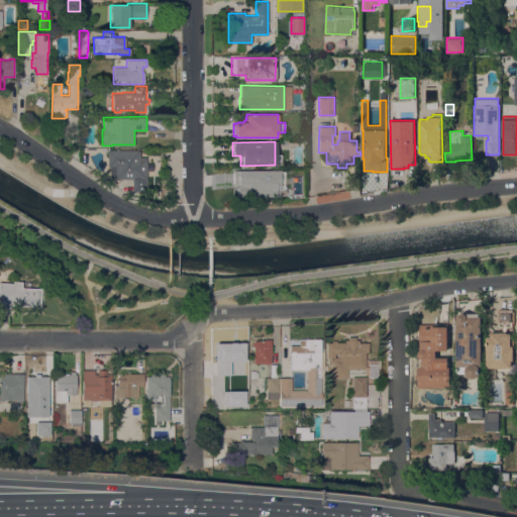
[(107,149),(139,149),(139,157),(146,157),(146,191),(132,191),(132,179),(115,179),(115,177),(109,177),(109,166),(107,166),(107,149)]
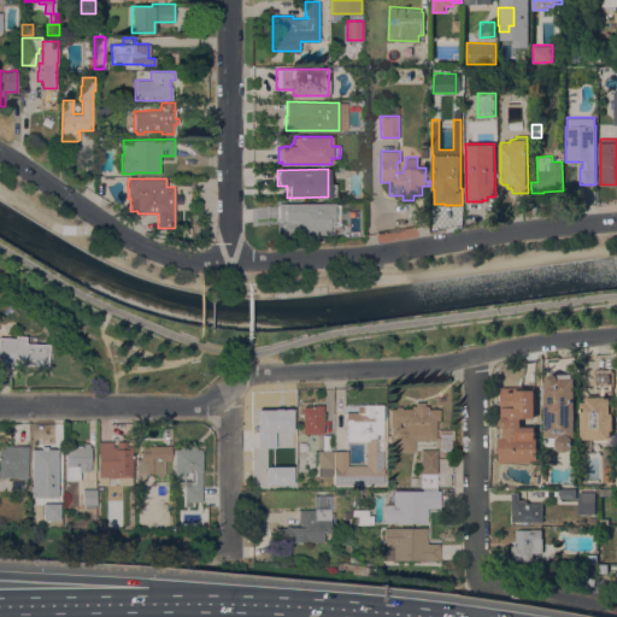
[(341,203),(342,211),(340,211),(340,225),(310,225),(310,218),(309,218),(309,228),(312,228),(312,234),(309,234),(309,235),(288,235),(288,223),(286,223),(286,217),(288,217),(288,206),(307,206),(307,203),(341,203)]
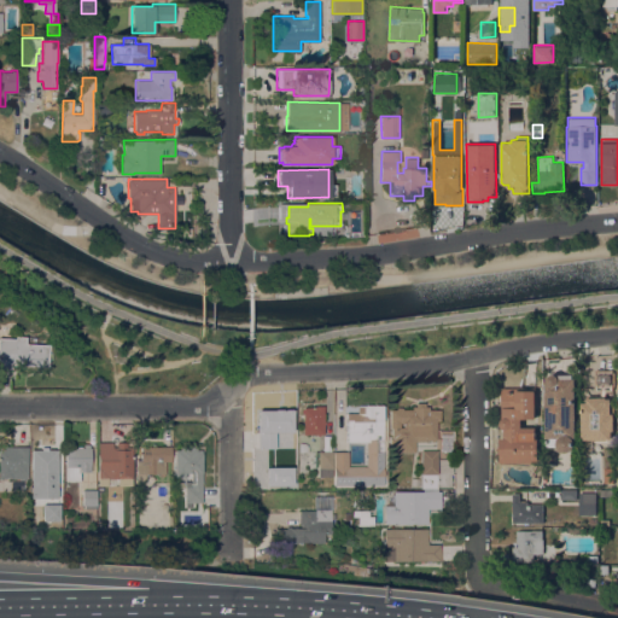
[(11,365),(11,369),(0,368),(0,337),(15,338),(15,336),(35,337),(35,343),(48,344),(47,367),(11,365)]
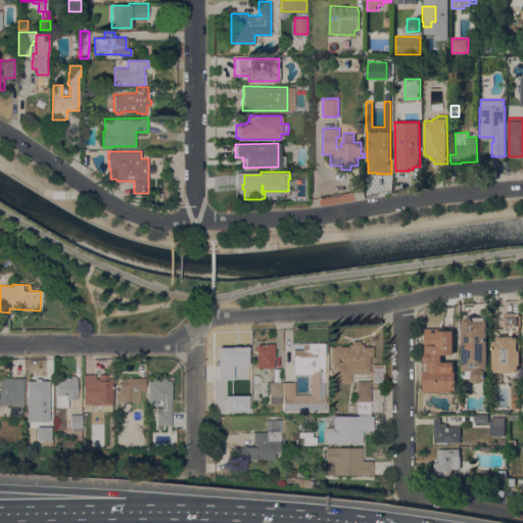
[(505,313),(521,313),(521,326),(519,326),(519,330),(513,330),(513,337),(520,337),(520,365),(519,365),(519,372),(493,372),(493,340),(497,340),(497,334),(509,334),(509,330),(506,330),(506,326),(505,326),(505,313)]
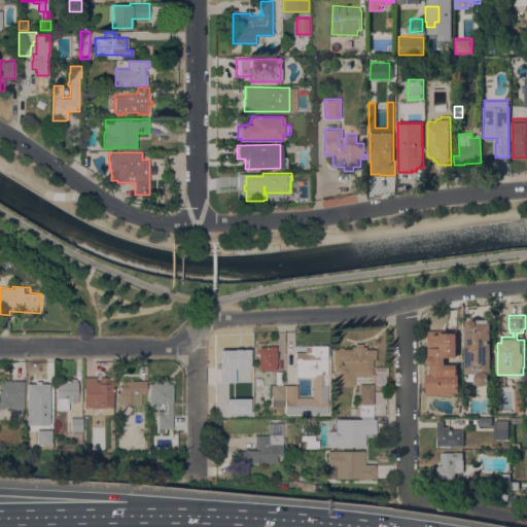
[(491,373),(489,373),(491,375),(491,379),(491,381),(489,383),(486,386),(483,386),(480,385),(478,383),(477,381),(467,381),(467,374),(466,374),(466,326),(467,326),(467,324),(467,321),(468,320),(471,319),(473,319),(477,320),(490,320),(490,322),(491,322),(491,373)]
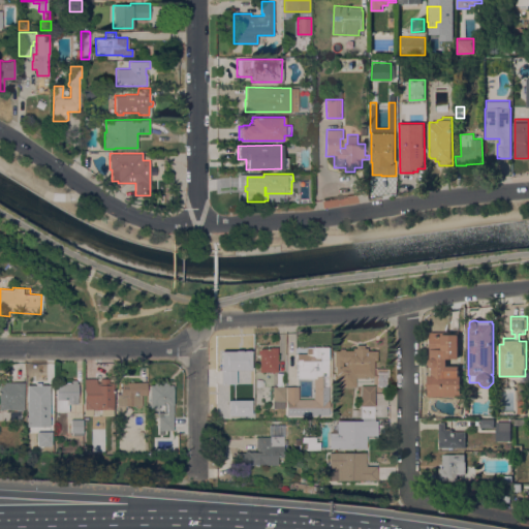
[(429,395),(429,375),(432,375),(432,367),(431,366),(430,365),(429,363),(429,362),(430,360),(431,359),(431,351),(430,351),(430,338),(441,338),(441,334),(443,334),(443,332),(459,332),(459,358),(446,358),(446,365),(459,365),(459,376),(461,376),(461,395),(429,395)]
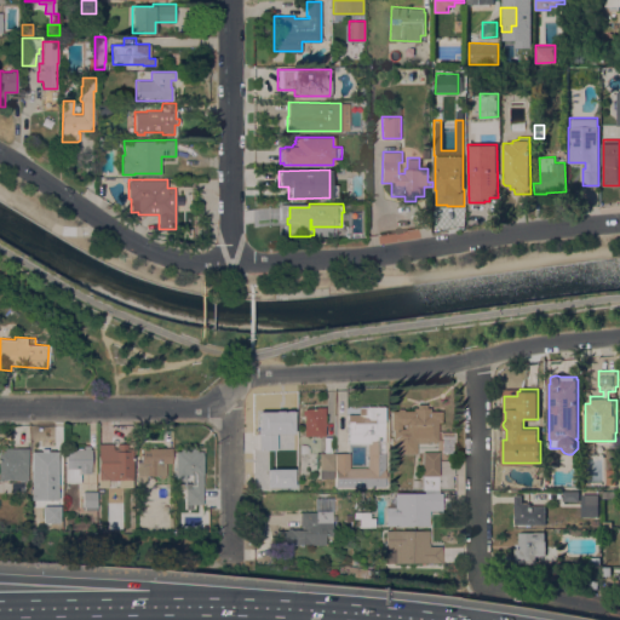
[(391,411),(397,411),(397,408),(405,408),(405,411),(413,411),(413,407),(417,407),(417,403),(426,403),(426,407),(430,407),(430,411),(441,411),(441,422),(437,422),(437,441),(436,441),(436,443),(431,443),(431,441),(426,441),(426,443),(417,443),(417,441),(415,441),(415,453),(391,453),(391,440),(392,440),(392,429),(391,429),(391,411)]
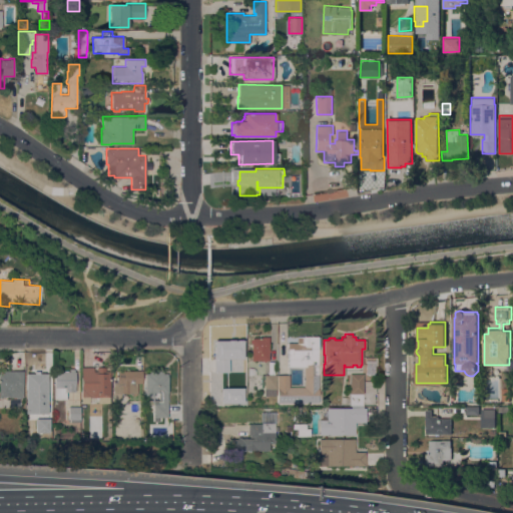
[(319,402),(278,402),(278,375),(289,375),(289,387),(305,387),(304,367),(288,367),(288,343),(297,343),(297,337),(318,336),(319,402)]
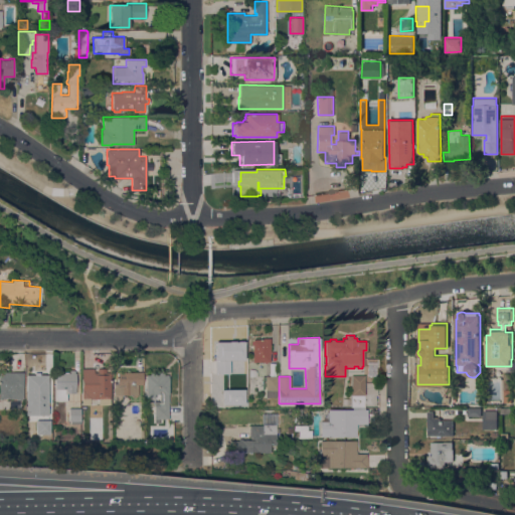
[(235,342),(235,339),(237,339),(237,338),(242,338),(242,339),(244,339),(244,347),(243,347),(243,358),(240,358),(240,360),(236,360),(236,367),(225,367),(225,359),(226,359),(226,358),(222,358),(222,342),(235,342)]
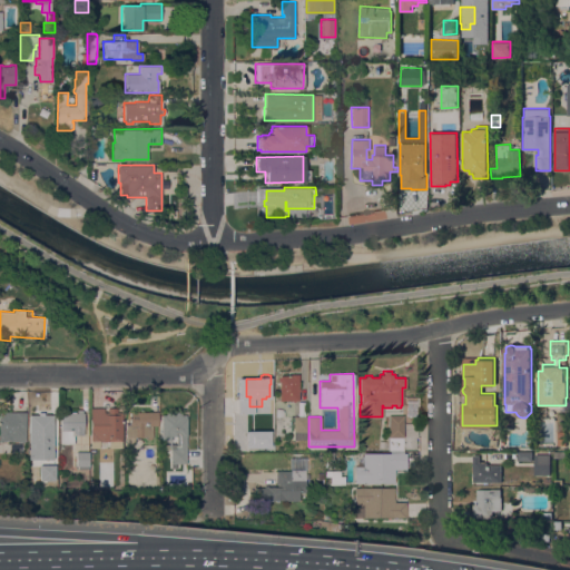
[(298,374),(298,400),(284,400),(284,401),(281,401),(281,400),(279,400),(279,381),(278,381),(278,376),(279,376),(279,375),(288,375),(288,374),(298,374)]
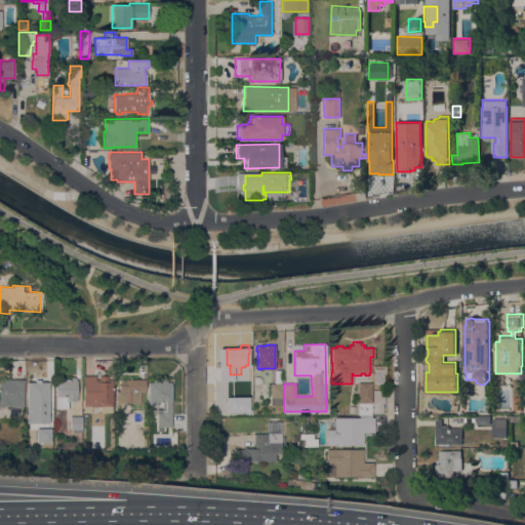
[(83,412),(83,375),(95,375),(95,379),(99,379),(99,375),(108,375),(108,379),(113,379),(113,406),(112,406),(112,412),(101,412),(91,412),(83,412)]
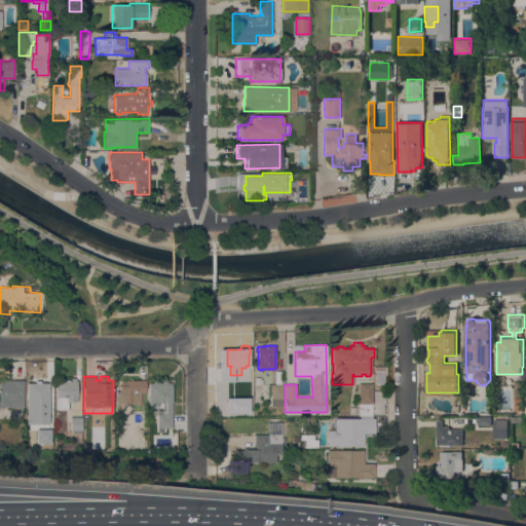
[(77,401),(69,401),(69,409),(55,409),(57,380),(66,380),(66,379),(69,379),(70,380),(71,380),(71,378),(76,378),(76,380),(77,380),(77,401)]
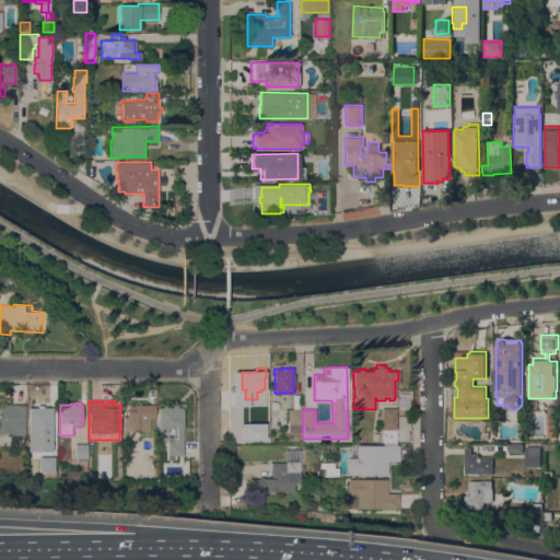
[(154,404),(154,418),(149,418),(149,419),(150,419),(150,429),(149,429),(149,431),(144,431),(144,429),(124,429),(124,418),(128,417),(128,403),(130,403),(131,405),(154,404)]
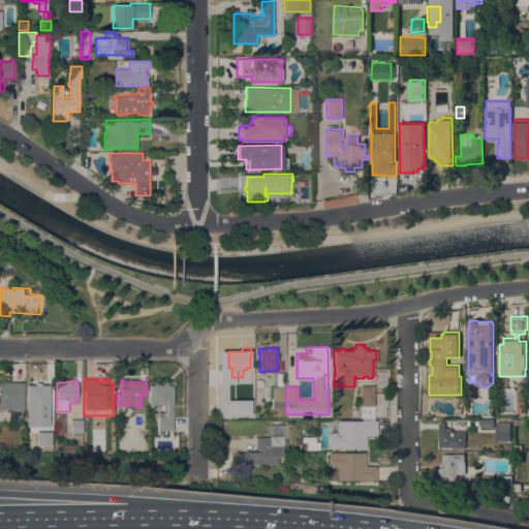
[(0,381),(25,382),(24,409),(23,409),(23,418),(9,418),(9,409),(0,409),(0,381)]
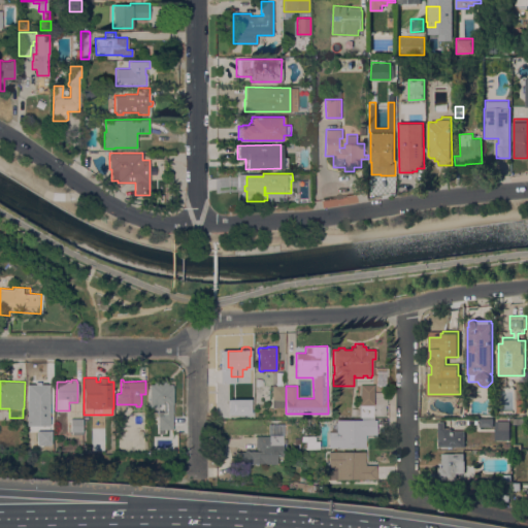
[(173,429),(164,429),(164,433),(158,433),(158,416),(158,411),(164,410),(163,405),(159,405),(159,407),(150,407),(150,381),(165,381),(165,383),(167,383),(167,384),(172,384),(172,387),(173,429)]
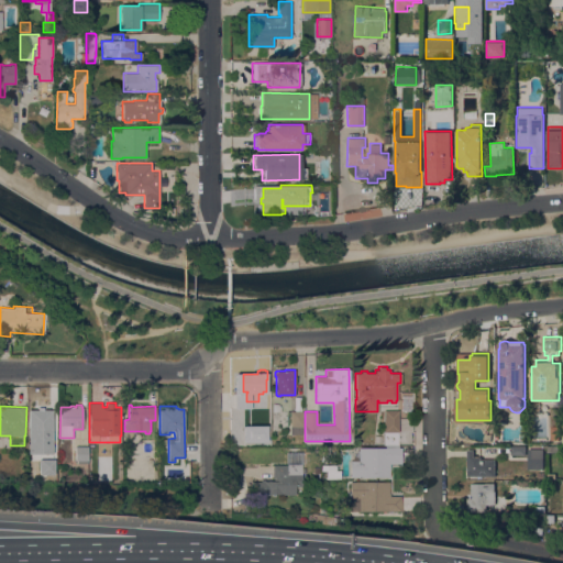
[(52,407),(53,432),(46,432),(46,435),(41,435),(41,432),(40,432),(40,449),(29,449),(29,435),(30,435),(30,407),(52,407)]
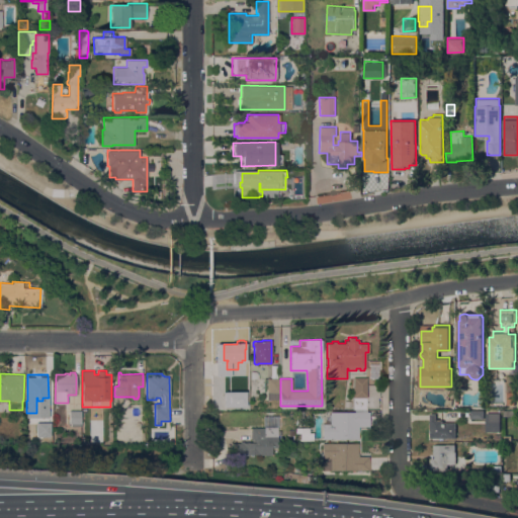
[(279,399),(267,399),(267,377),(279,377),(279,399)]
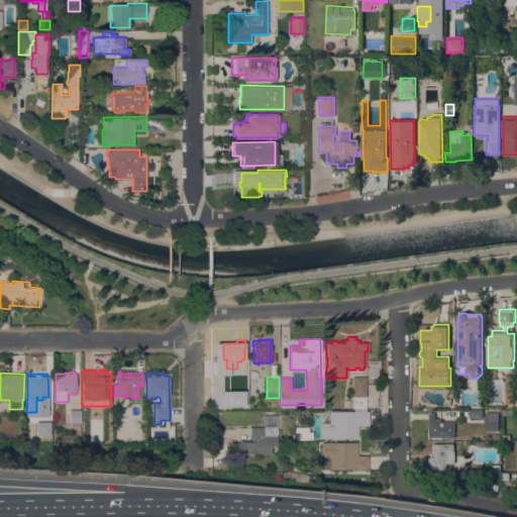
[(366,396),(366,409),(351,409),(351,396),(352,396),(352,377),(366,377),(366,396)]
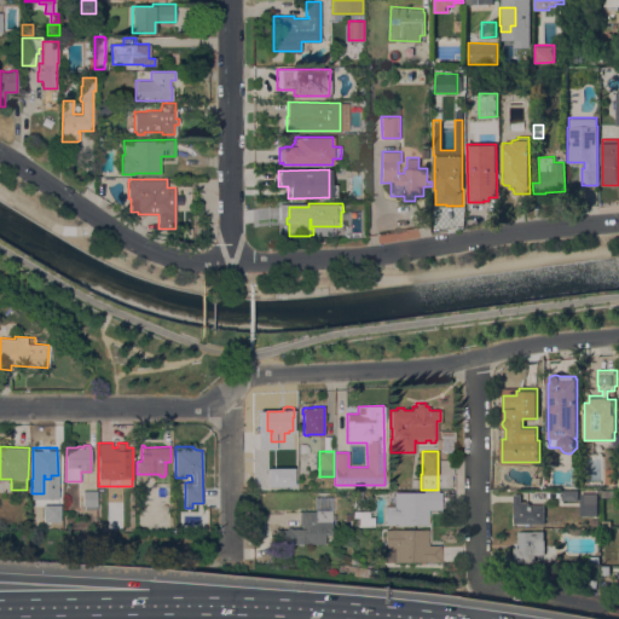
[(289,468),(289,476),(294,476),(294,487),(276,487),(276,482),(275,482),(275,468),(289,468)]
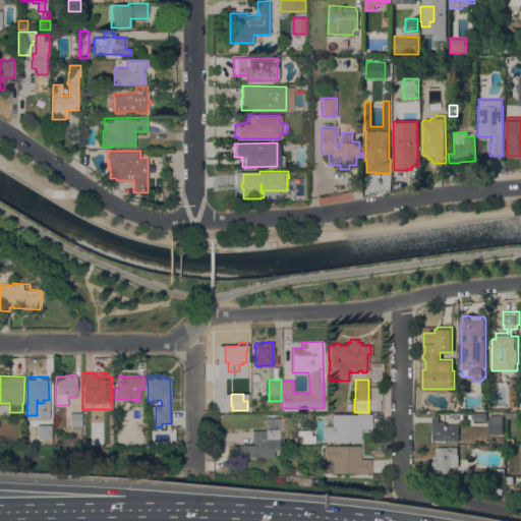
[(517,394),(517,407),(509,407),(509,394),(517,394)]
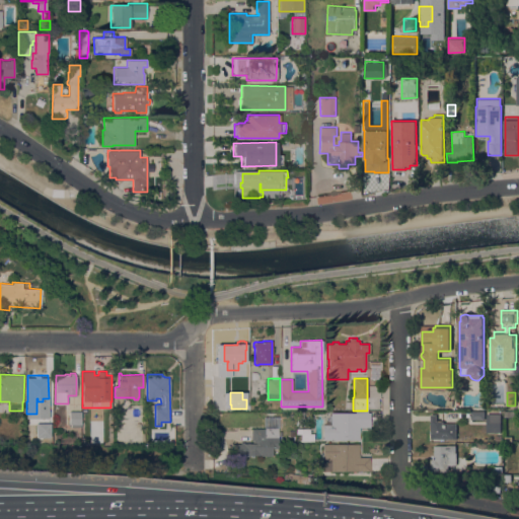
[(81,411),(81,427),(71,427),(71,424),(70,424),(69,411),(81,411)]
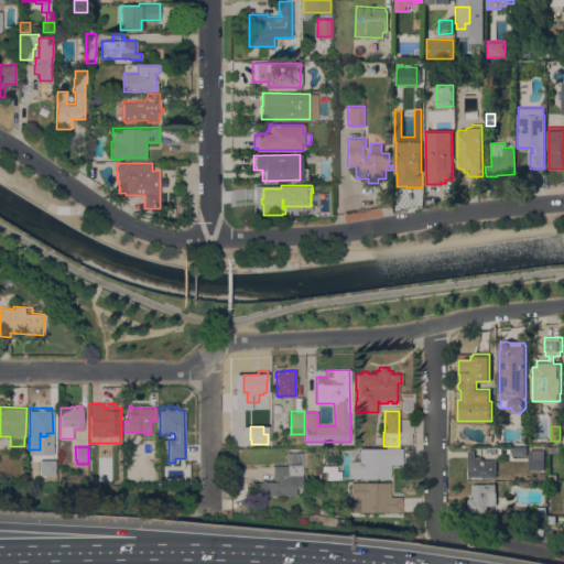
[(120,447),(120,455),(111,455),(111,446),(120,447)]
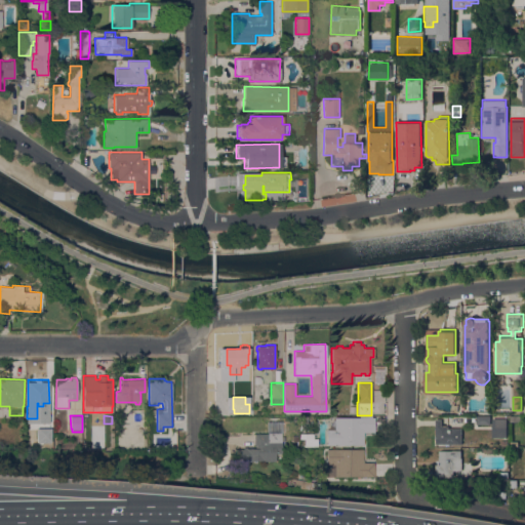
[(374,417),(374,432),(363,432),(363,444),(326,444),(326,430),(334,430),(334,417),(374,417)]
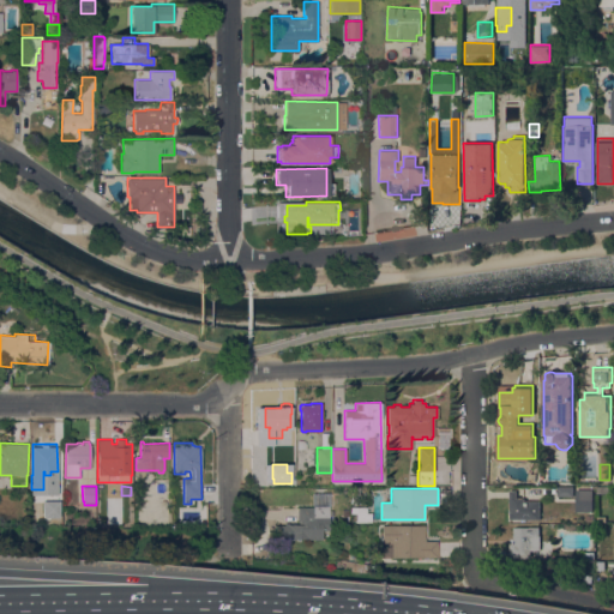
[(593,489),(593,500),(591,500),(591,511),(576,511),(576,488),(591,488),(591,489),(593,489)]
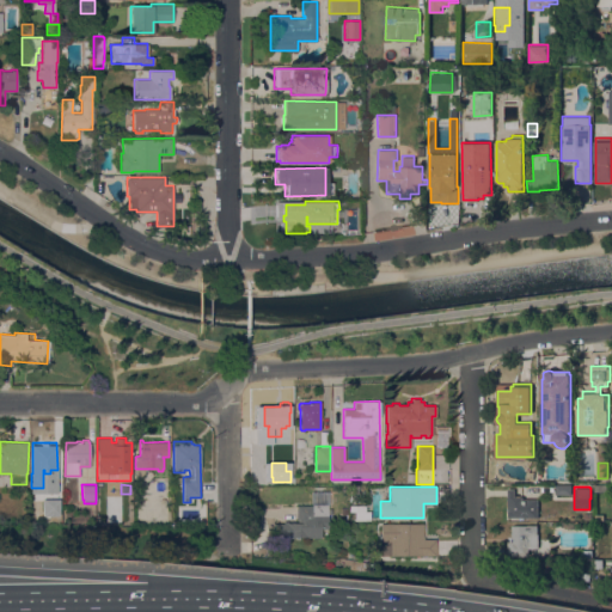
[(62,488),(62,500),(50,500),(50,488),(62,488)]
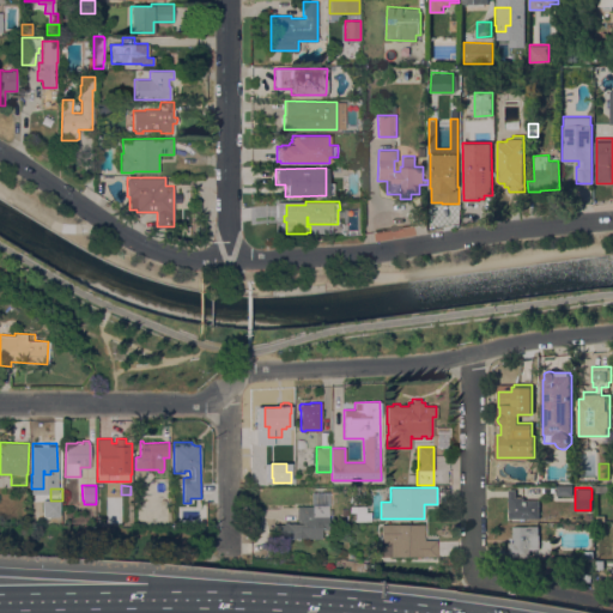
[(528,517),(528,520),(525,520),(525,517),(509,517),(509,510),(508,510),(508,489),(516,489),(516,497),(523,497),(523,499),(539,499),(539,517),(528,517)]
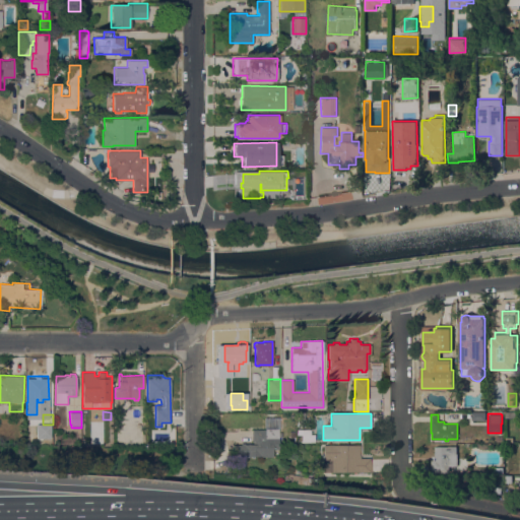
[(272,456),(261,457),(261,456),(249,456),(249,457),(246,457),(246,456),(245,456),(245,455),(233,455),(233,452),(232,451),(232,448),(233,447),(233,445),(241,444),(241,443),(245,443),(245,444),(253,444),(253,442),(252,442),(252,429),(265,429),(278,428),(278,432),(282,432),(282,436),(278,436),(279,438),(278,438),(278,449),(272,449),(272,456)]
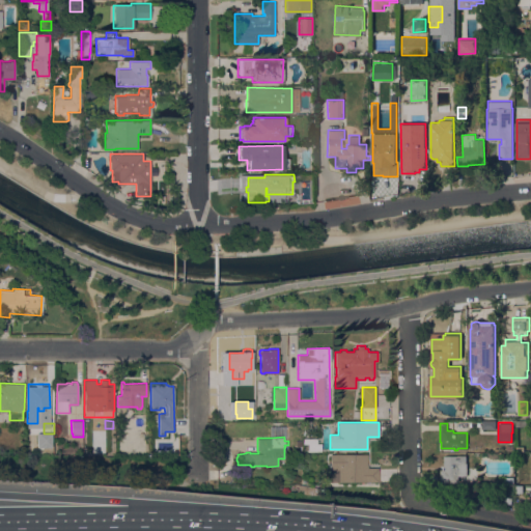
[(367,454),(367,468),(378,467),(379,481),(330,481),(330,454),(367,454)]
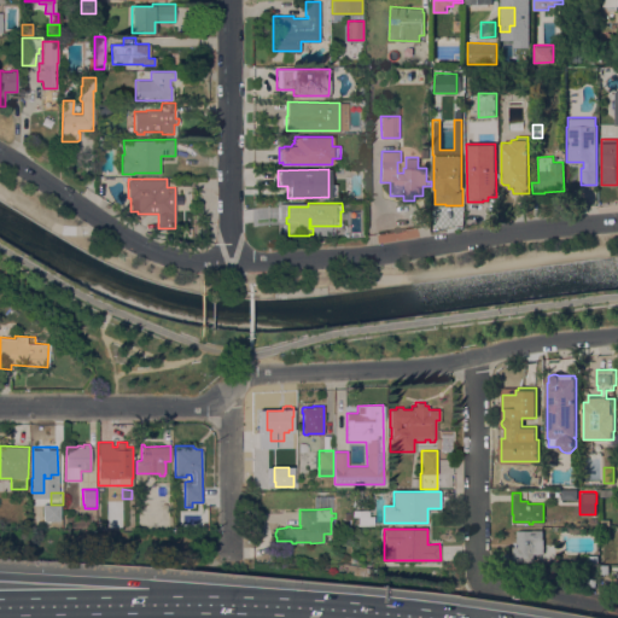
[(532,530),(543,530),(543,538),(544,538),(544,553),(534,553),(534,561),(513,561),(513,546),(517,546),(517,530),(532,530)]
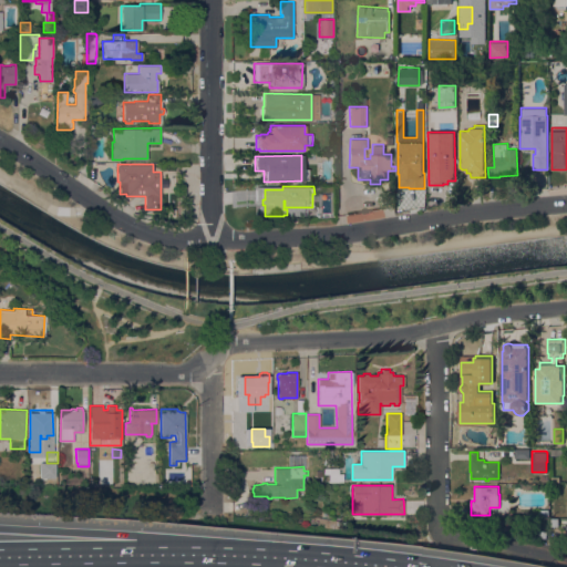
[(318,526),(318,518),(340,521),(339,528),(318,526)]
